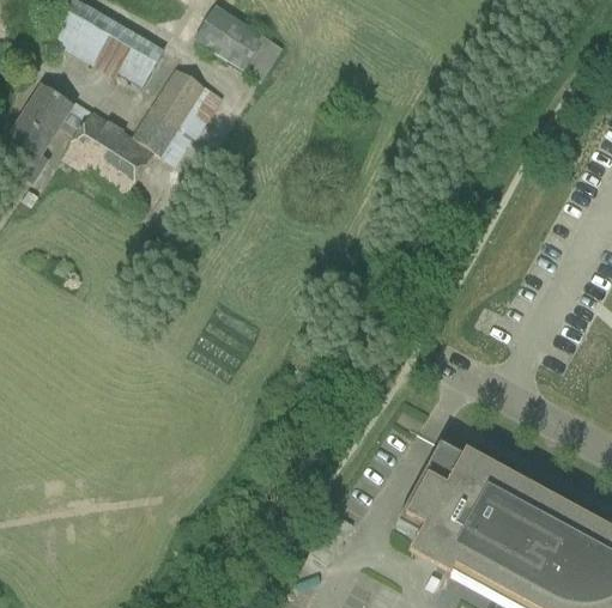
[(68,0),(47,37),(76,54),(115,77),(117,73),(143,87),(164,50),(139,36),(137,38),(76,2),(72,0),(68,0)]
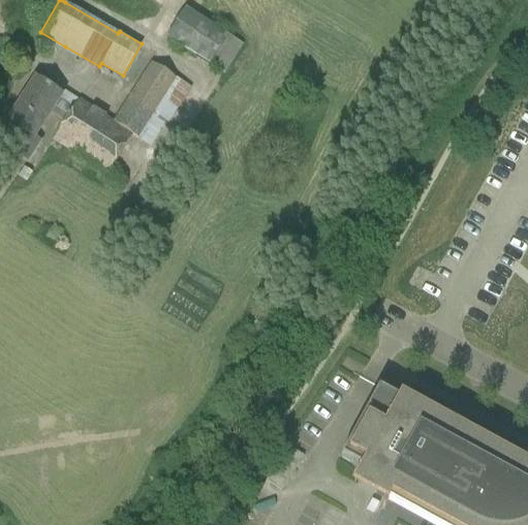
[(225,70),(244,41),(185,5),(166,35),(210,62),(211,61),(225,70)]
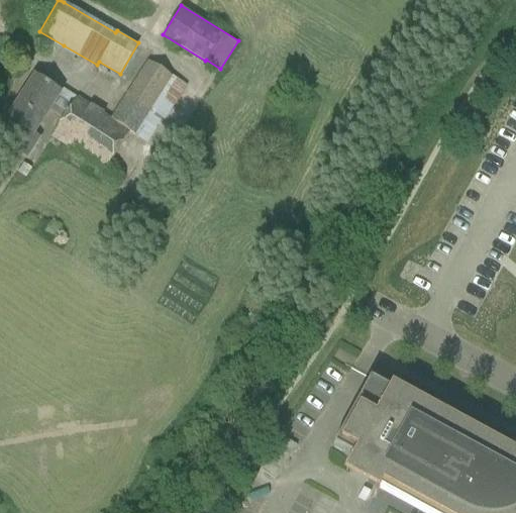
[(161,118),(164,120),(187,84),(148,59),(111,116),(64,85),(61,91),(34,74),(8,116),(21,124),(9,142),(27,155),(39,135),(34,131),(50,107),(64,115),(53,133),(105,168),(130,129),(146,140),(161,118)]
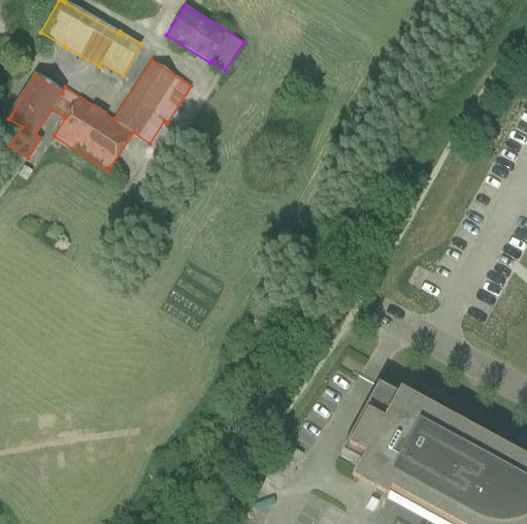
[(33,168),(25,163),(18,173),(27,178),(33,168)]
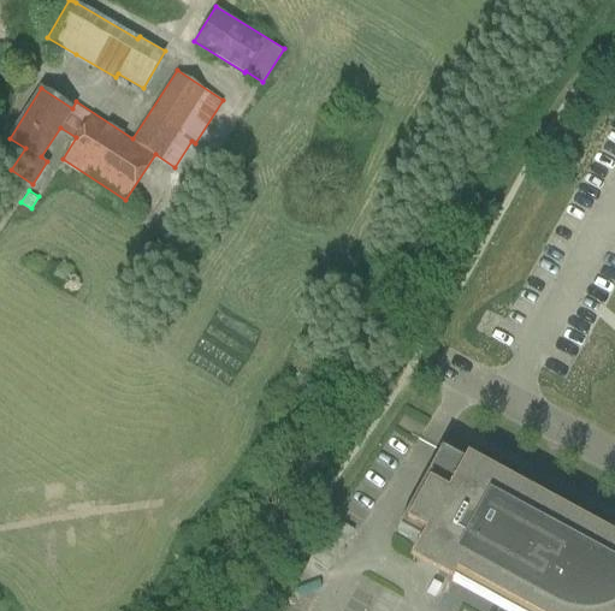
[(455,571),(527,610),(614,610),(614,575),(613,575),(599,567),(593,563),(613,543),(441,449),(397,529),(447,556),(437,571),(450,579),(455,571)]
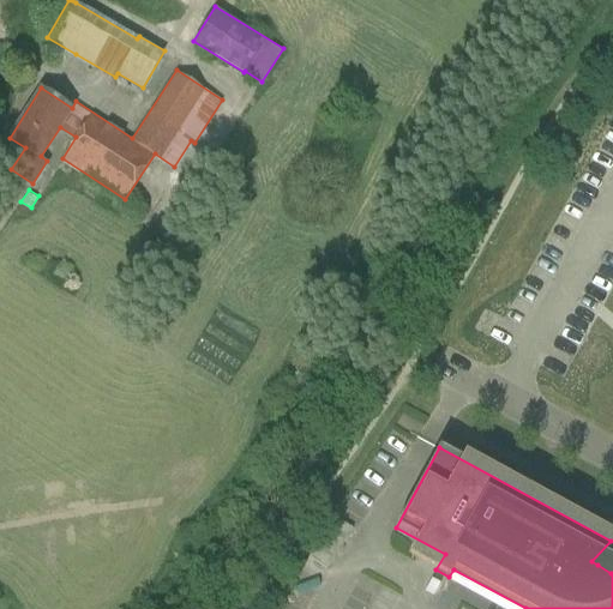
[(0,490),(0,514),(6,519),(17,501),(0,490)]
